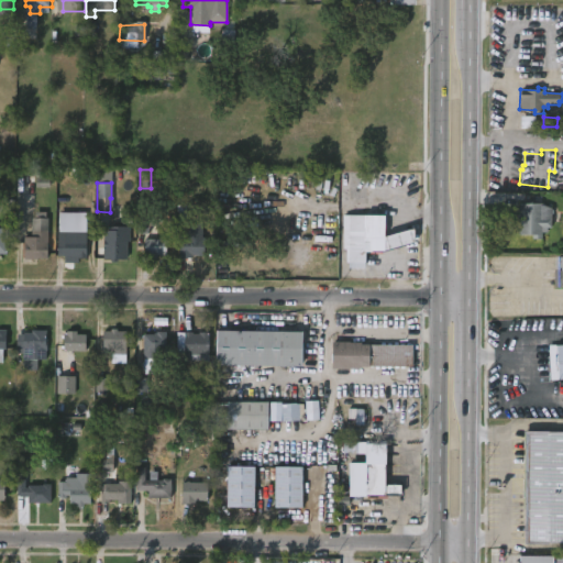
[(552,209),(551,228),(547,228),(547,233),(541,233),(541,239),(531,240),(531,235),(519,235),(519,232),(516,232),(516,228),(519,228),(519,203),(542,203),(542,206),(552,209)]
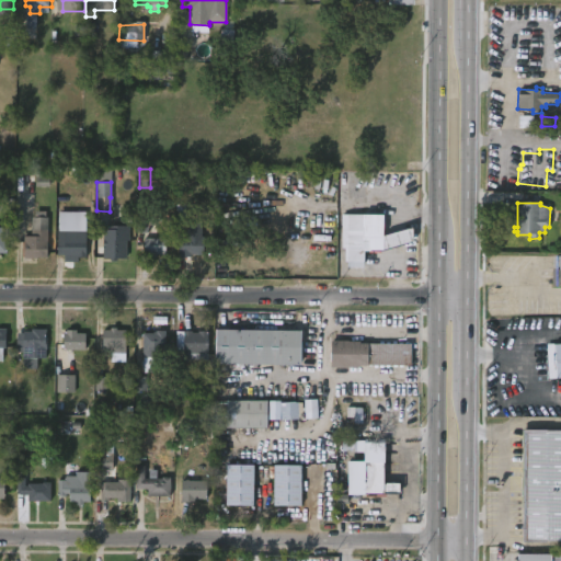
[(45,212),(45,217),(47,217),(47,258),(23,258),(24,236),(31,237),(31,217),(34,217),(34,212),(45,212)]
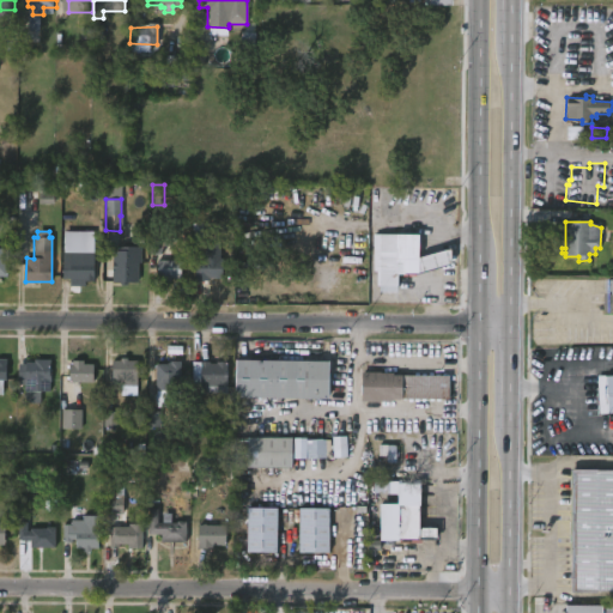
[(418,235),(418,258),(450,249),(450,266),(418,274),(398,274),(396,292),(376,292),(376,273),(372,273),(372,234),(418,235)]
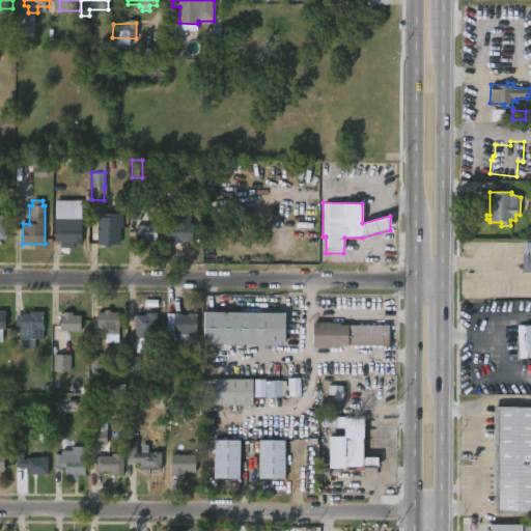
[(118,227),(118,245),(108,244),(108,242),(98,242),(99,218),(105,218),(105,214),(121,215),(121,227),(118,227)]
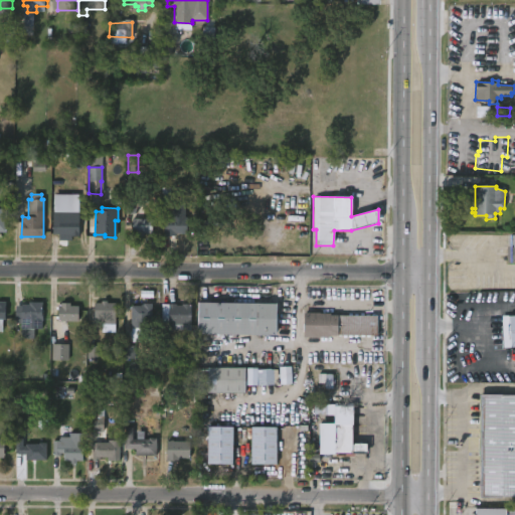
[(77,212),(77,236),(69,236),(69,234),(66,234),(66,240),(57,240),(57,234),(51,234),(51,212),(77,212)]
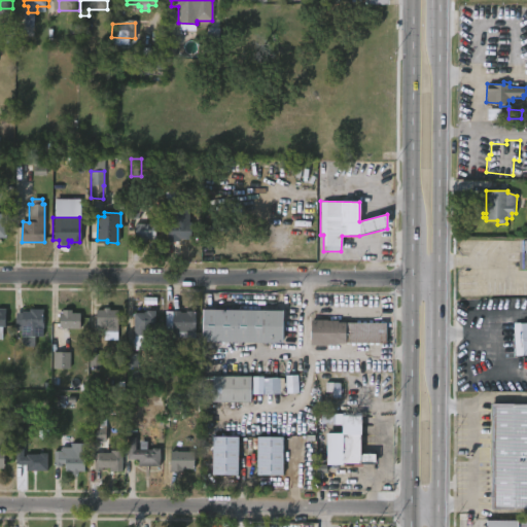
[(176,243),(168,243),(168,222),(191,223),(191,241),(180,241),(180,243),(176,243)]
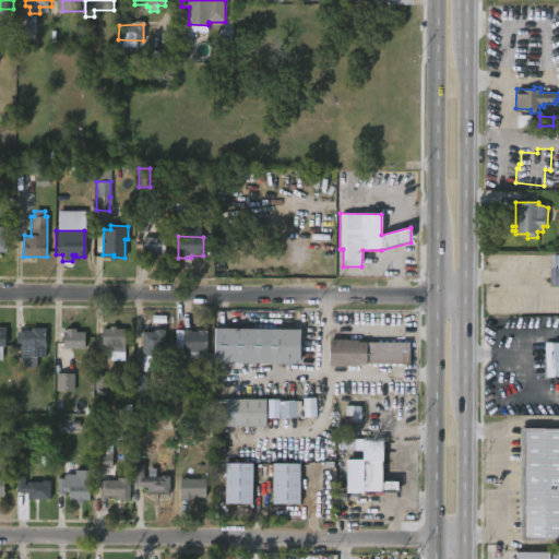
[(164,237),(164,253),(154,253),(154,257),(144,257),(144,252),(142,252),(142,237),(164,237)]
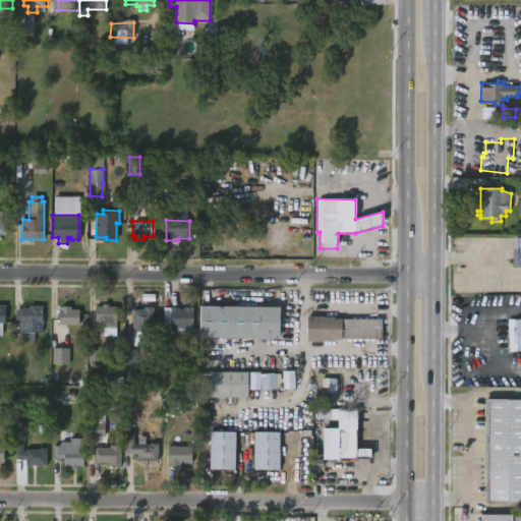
[(107,304),(107,306),(115,306),(114,335),(101,334),(101,328),(95,328),(95,306),(101,306),(101,304),(107,304)]
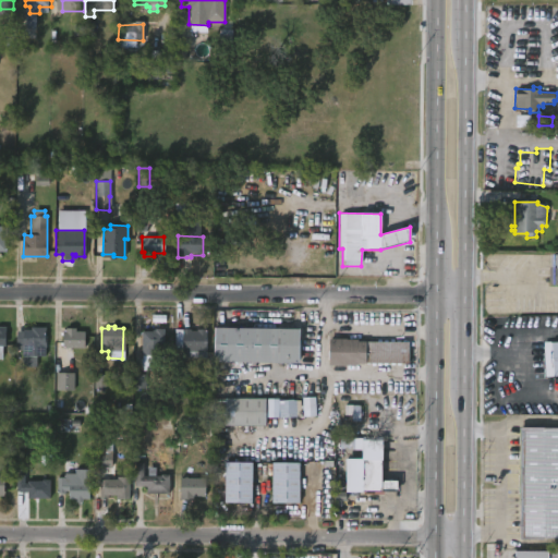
[(45,327),(45,356),(36,356),(36,367),(22,367),(21,351),(16,351),(16,347),(15,347),(15,331),(31,330),(31,327),(45,327)]
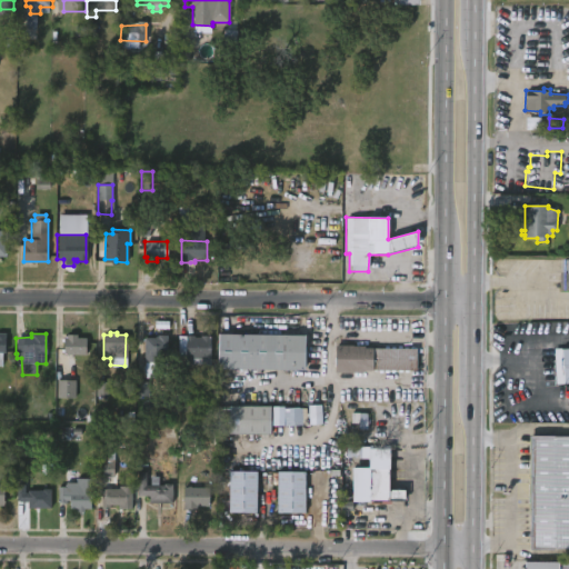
[(306,336),(305,371),(218,370),(218,333),(306,336)]
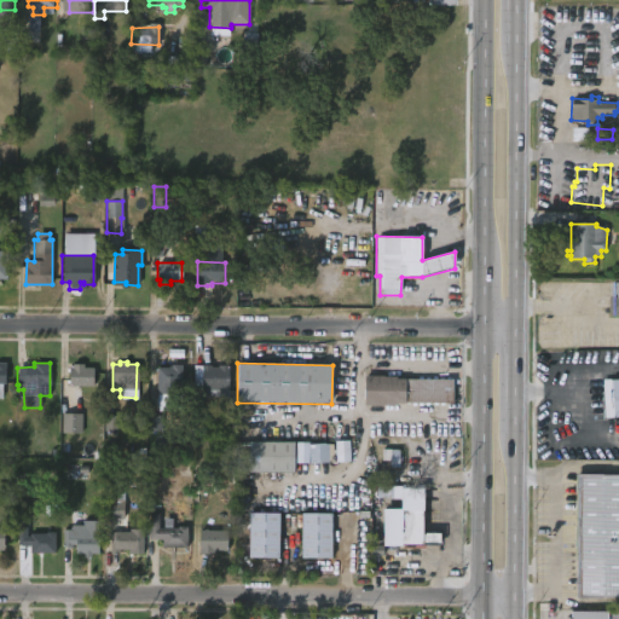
[(93,368),(92,387),(69,386),(69,368),(73,369),(73,364),(84,364),(84,368),(93,368)]
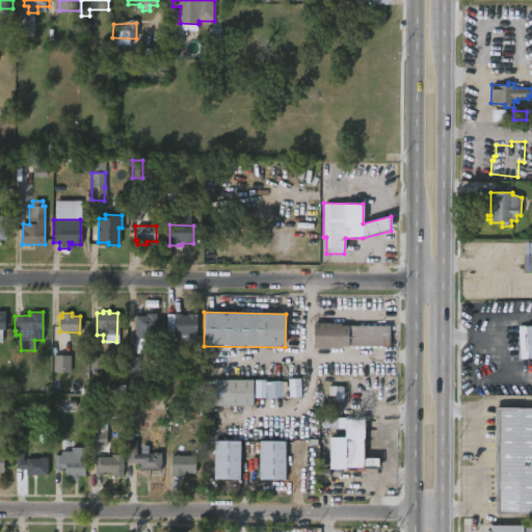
[(155,338),(134,338),(134,315),(147,315),(147,313),(155,313),(155,338)]
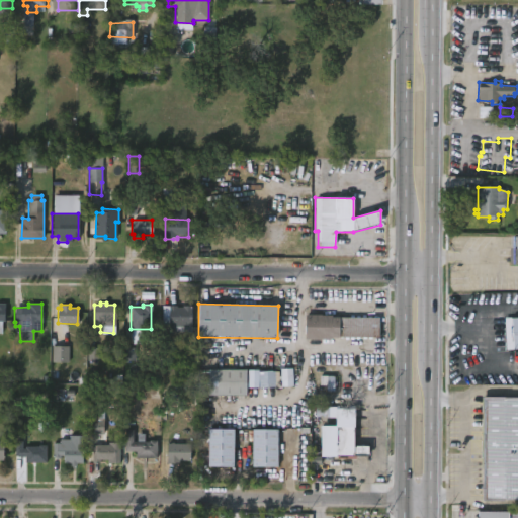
[(191,306),(191,333),(173,333),(173,326),(161,326),(162,306),(182,308),(182,306),(191,306)]
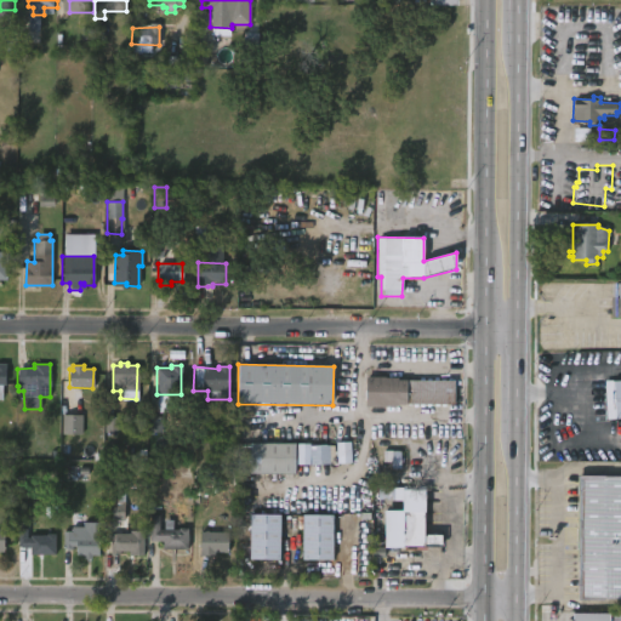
[(453,380),(451,403),(404,402),(404,404),(393,404),(393,405),(381,405),(381,406),(362,406),(363,376),(453,380)]
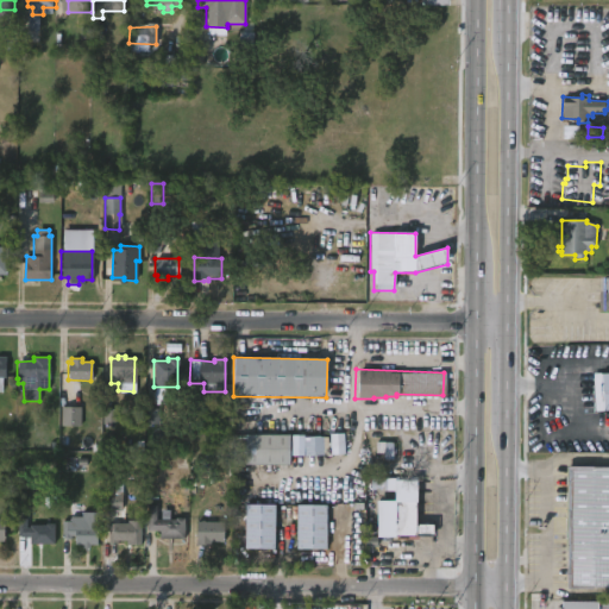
[(608,410),(597,412),(595,374),(608,372),(608,410)]
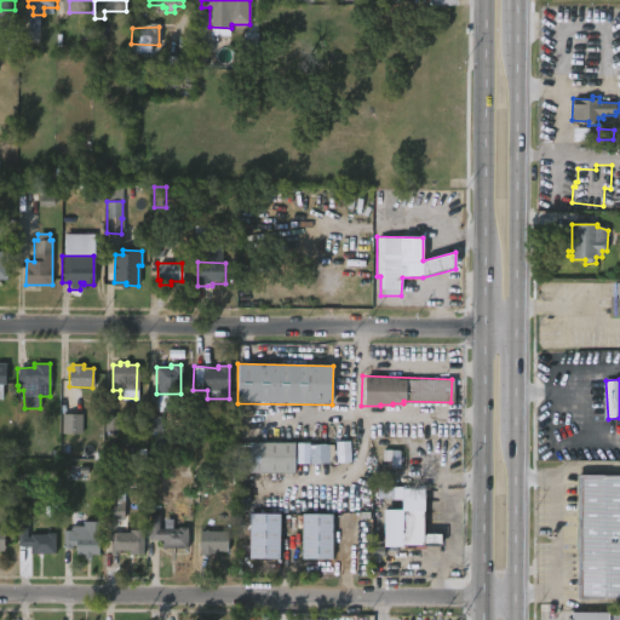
[(62,435),(82,435),(84,415),(63,414),(62,435)]
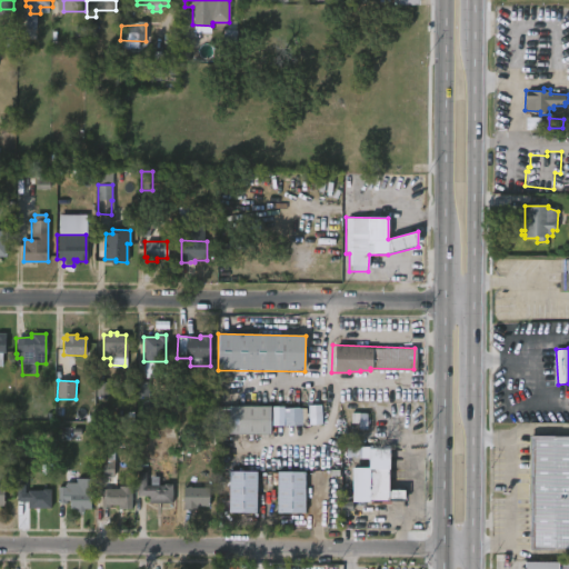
[(97,397),(109,397),(110,383),(98,382),(97,397)]
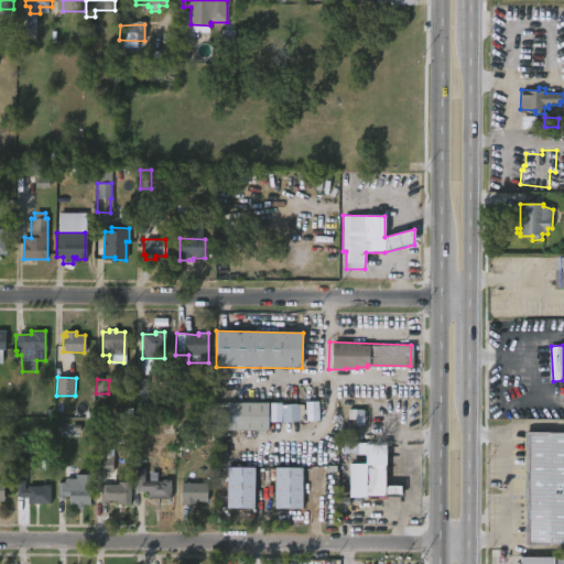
[(148,379),(138,380),(138,391),(148,391),(148,379)]
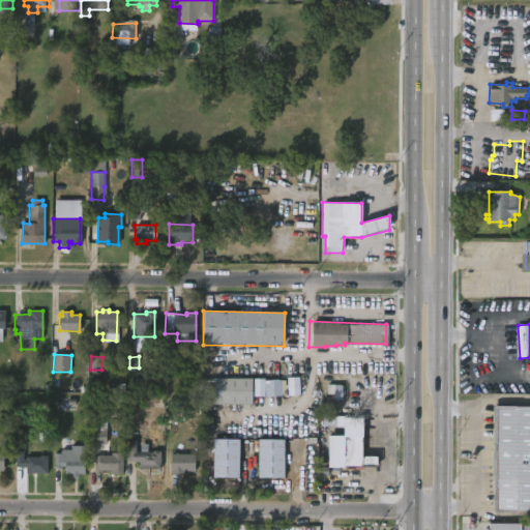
[(298,376),(299,395),(254,396),(253,378),(263,377),(263,379),(278,379),(278,377),(298,376)]
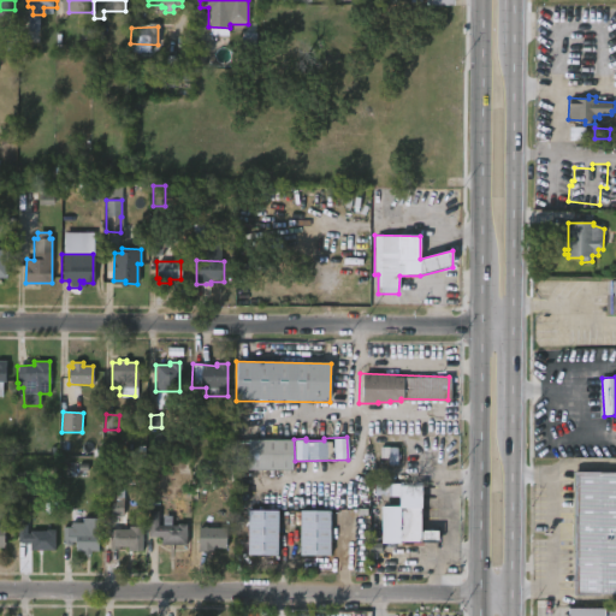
[(235,468),(234,468),(234,439),(290,439),(289,469),(235,468)]
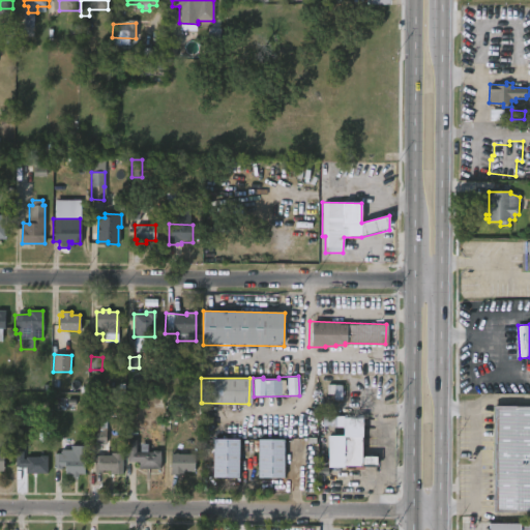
[(343,386),(328,385),(327,398),(342,399),(343,386)]
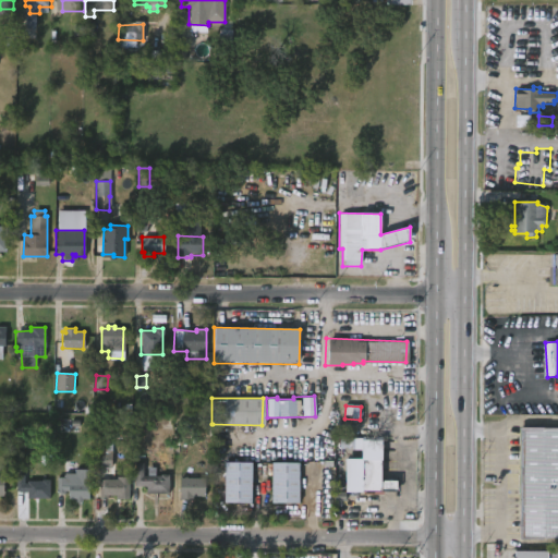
[(557,537),(538,538),(516,538),(517,427),(557,427),(557,537)]
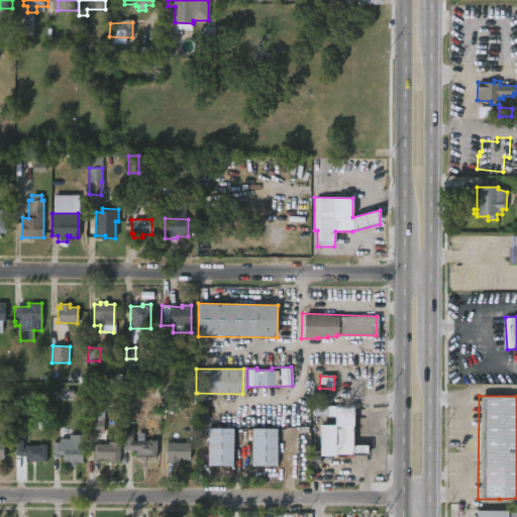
[(98,405),(103,406),(103,433),(87,433),(87,405),(98,405)]
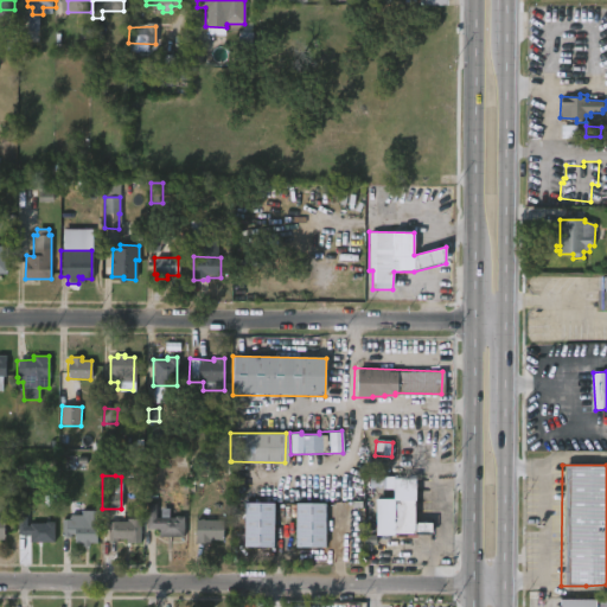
[(414,502),(414,524),(432,524),(432,536),(395,536),(395,502),(414,502)]
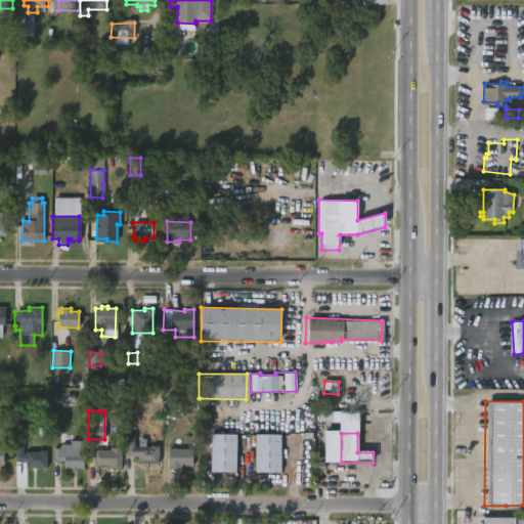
[(134,436),(134,447),(159,446),(159,464),(137,464),(137,456),(126,456),(126,435),(134,436)]
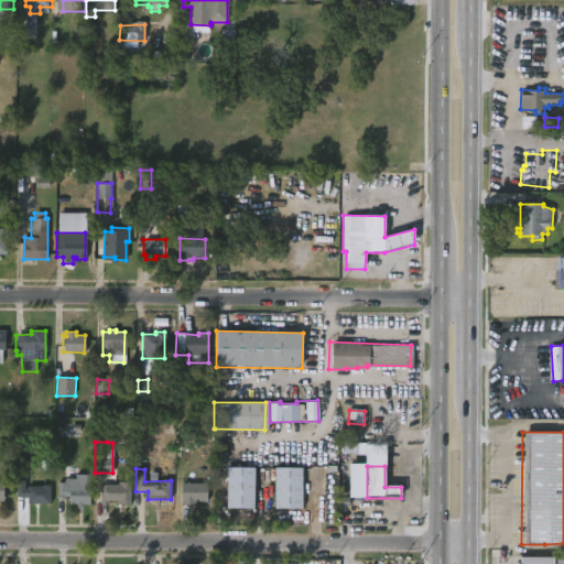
[(255,509),(226,509),(227,468),(255,468),(255,509)]
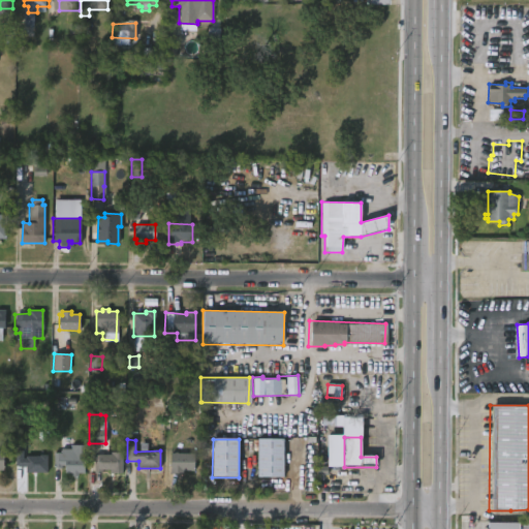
[(282,478),(256,478),(256,440),(282,440),(282,478)]
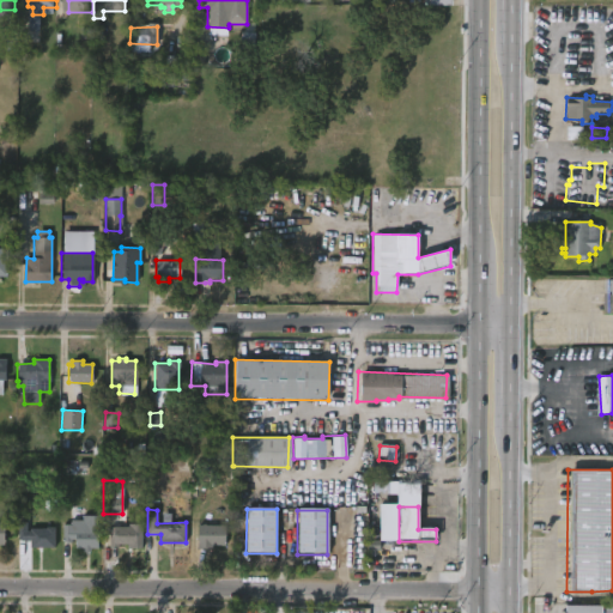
[(97,516),(96,548),(90,548),(90,551),(82,551),(82,547),(74,547),(74,542),(61,541),(62,525),(70,525),(71,520),(82,521),(82,515),(97,516)]
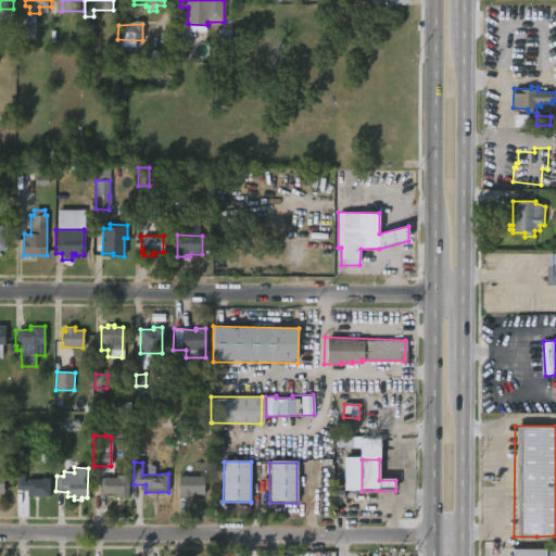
[(28,474),(28,481),(30,481),(30,479),(53,479),(53,496),(30,496),(30,490),(20,490),(20,474),(28,474)]
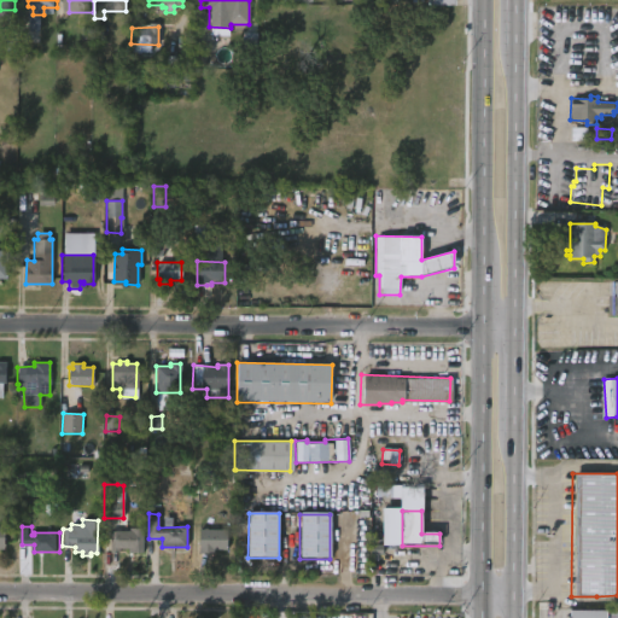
[(147,529),(147,552),(134,552),(135,548),(122,548),(122,552),(114,552),(114,531),(130,531),(130,528),(147,529)]
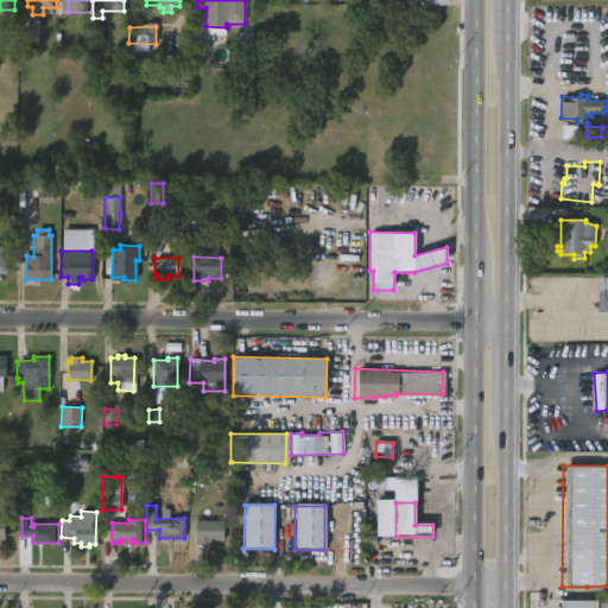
[(202,519),(220,520),(221,542),(203,542),(203,544),(197,544),(197,520),(202,519)]
